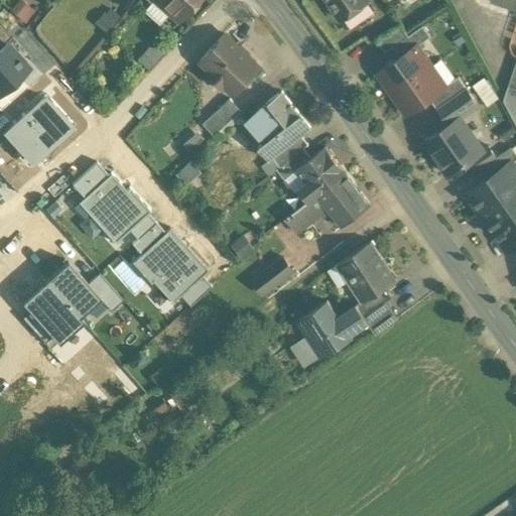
[(23,0),(16,0),(10,6),(22,19),(33,9),(23,0)]
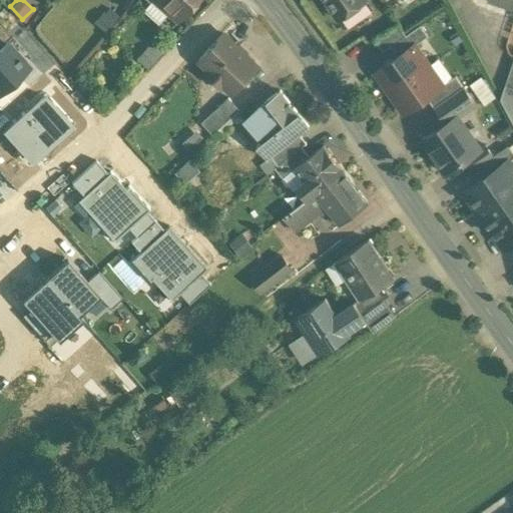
[(156,0),(165,7),(163,10),(176,21),(194,0),(156,0)]
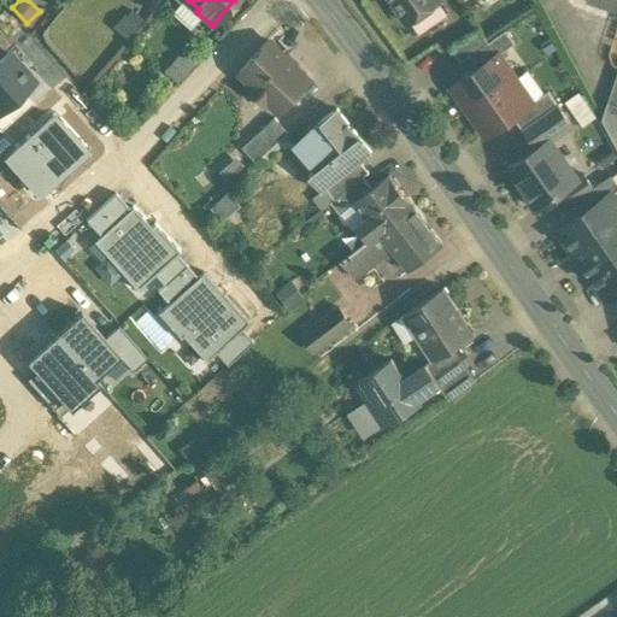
[(440,0),(391,0),(407,23),(440,0)]
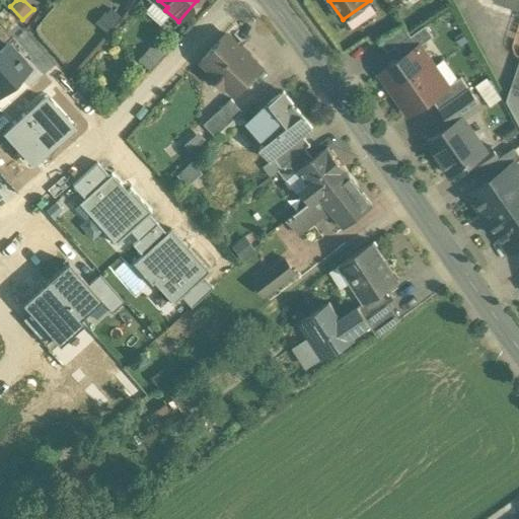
[(105,29),(118,13),(108,6),(96,21),(105,29)]
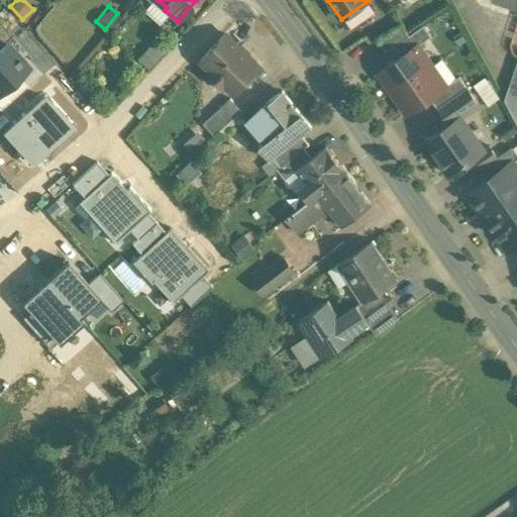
[(402,24),(379,40),(387,52),(394,46),(409,35),(402,24)]
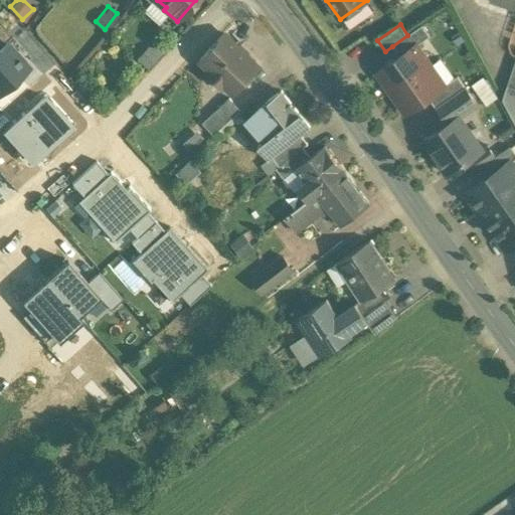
[(407,35),(392,46),(399,55),(416,44),(416,45),(430,36),(422,25),(407,35)]
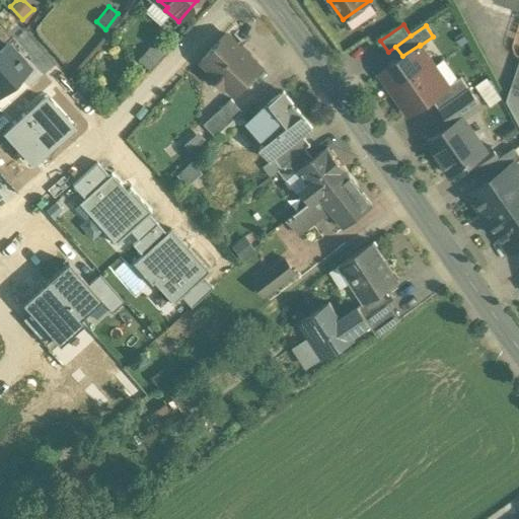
[(225,33),(200,61),(211,72),(209,75),(222,87),(225,84),(235,94),(244,85),(253,85),(252,76),(261,67),(225,33)]
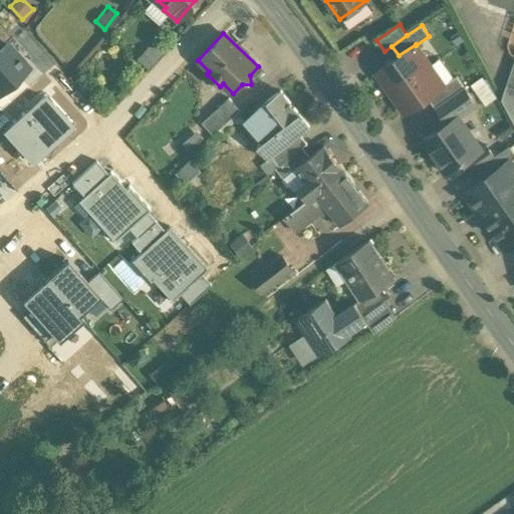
[(137,59),(148,69),(164,51),(154,43),(151,47),(149,45),(137,59)]
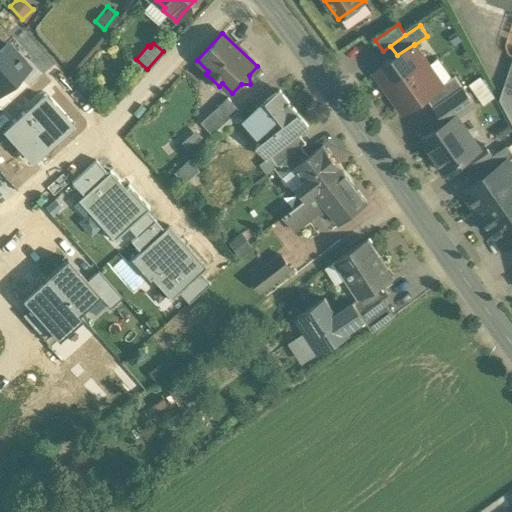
[(7,44),(0,49),(0,92),(19,75),(28,67),(7,44)]
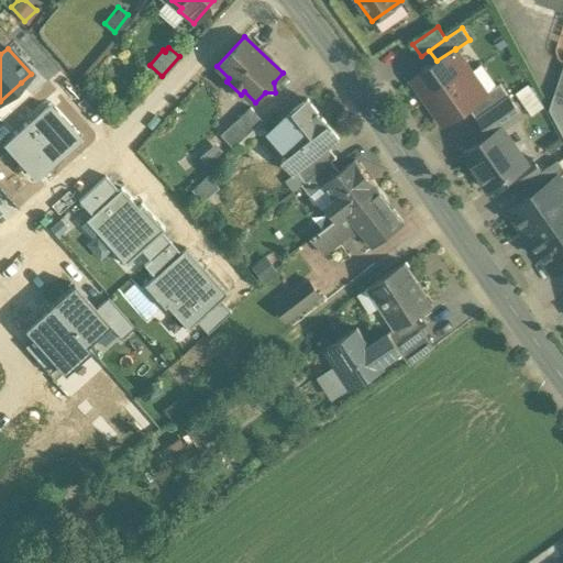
[(437,61),(411,79),(428,101),(482,64),(482,63),(471,70),(455,50),(455,48),(437,61)]
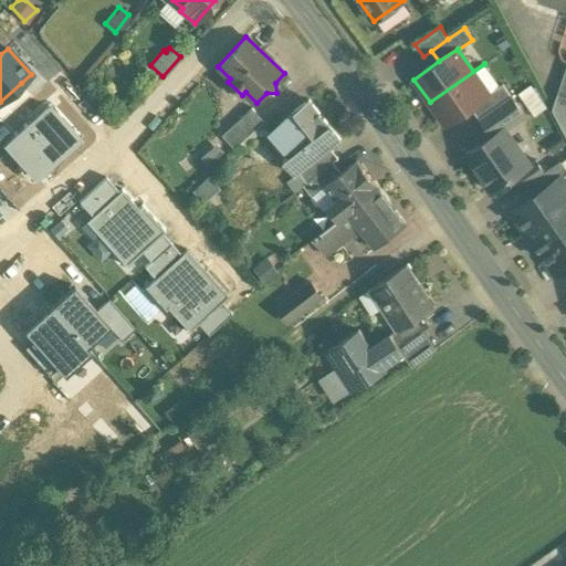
[(484,64),(430,102),(446,125),(471,107),(490,94),(489,93),(474,72),(485,64),(484,64)]
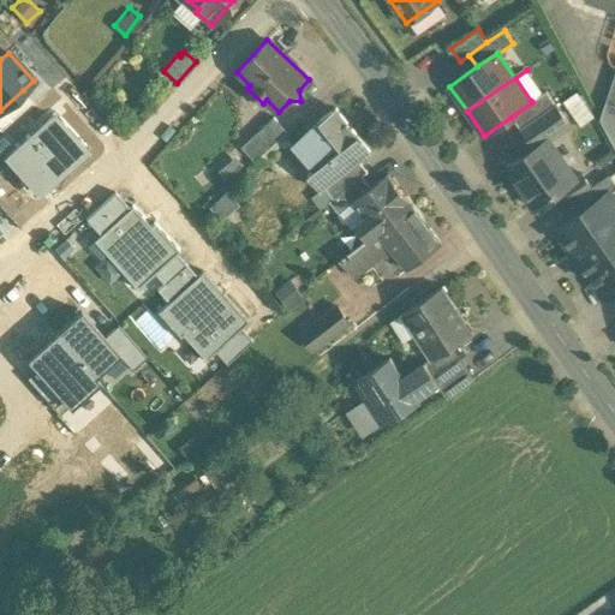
[(33,101),(23,90),(0,111),(0,129),(0,130),(33,101)]
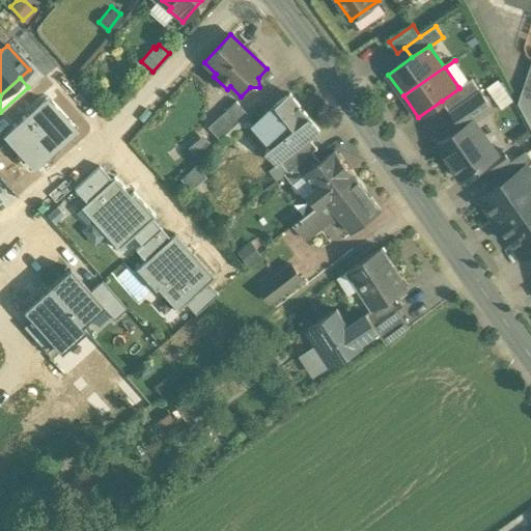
[(459,88),(442,101),(449,111),(479,89),(472,78),(458,87),(459,88)]
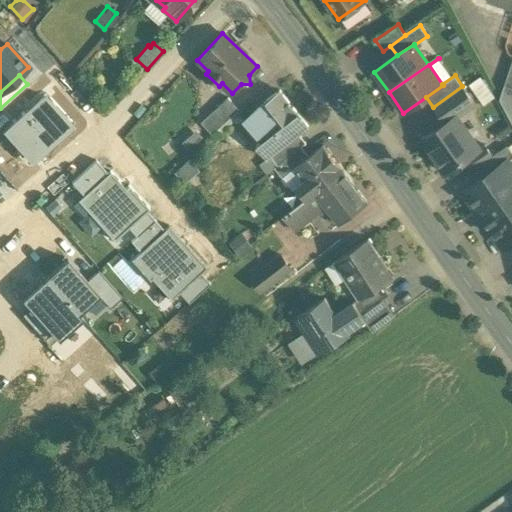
[(471,81),(482,101),(493,95),(482,75),(471,81)]
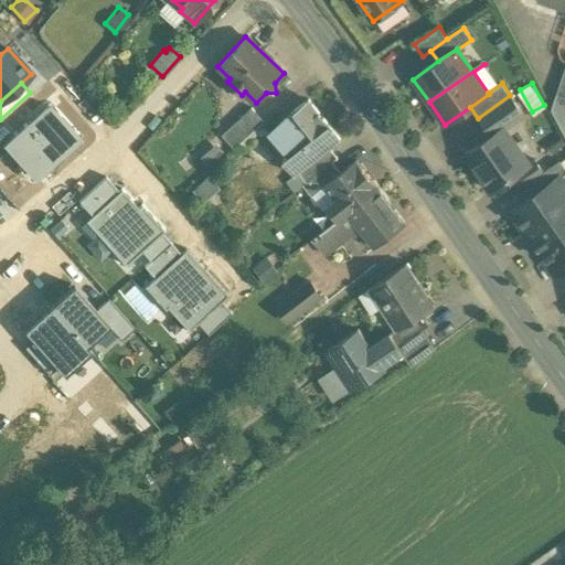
[(510,95),(478,118),(491,136),(502,128),(503,129),(524,115),(510,95)]
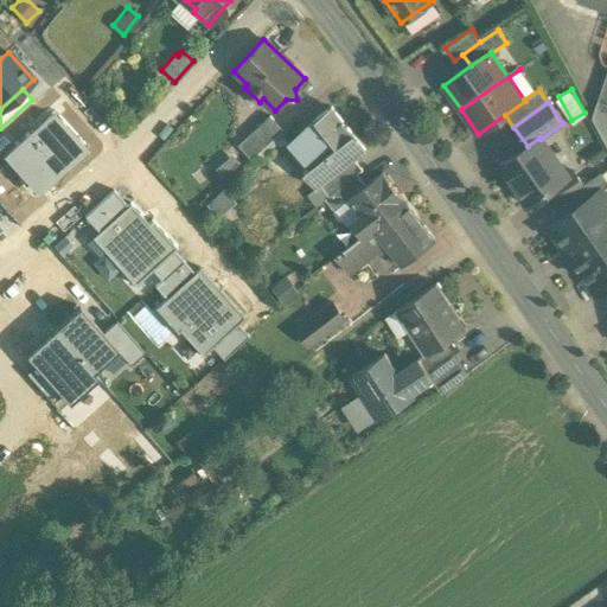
[(606,104),(598,102),(593,119),(606,146),(606,104)]
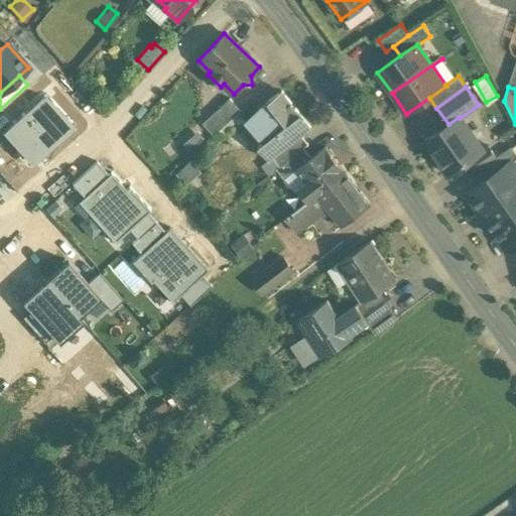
[(282,91),(269,101),(246,122),(264,142),(259,145),(270,159),(273,157),(301,134),(311,127),(282,91)]
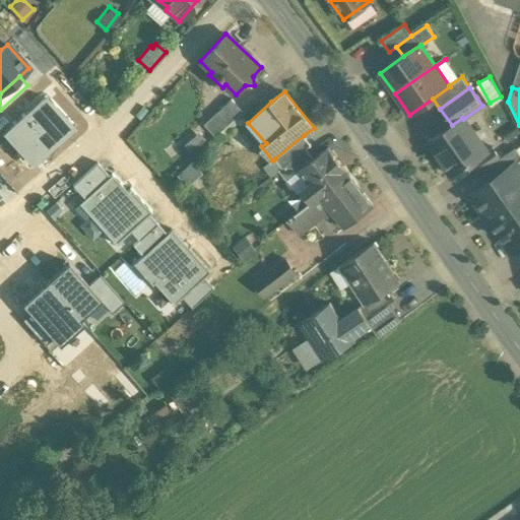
[(74,126),(50,99),(33,114),(27,109),(3,131),(22,153),(27,148),(38,159),(74,126)]
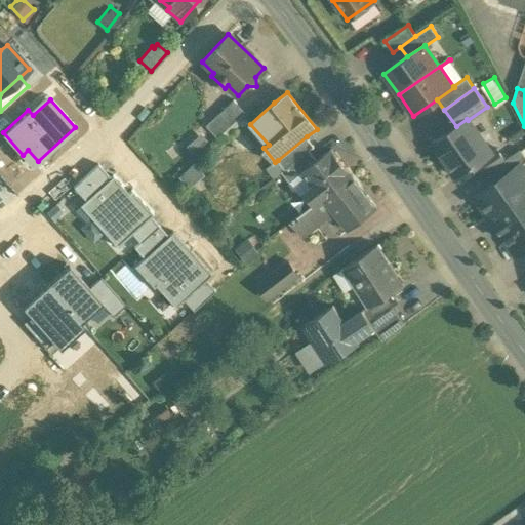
[(234,101),(207,125),(218,137),(245,112),(234,101)]
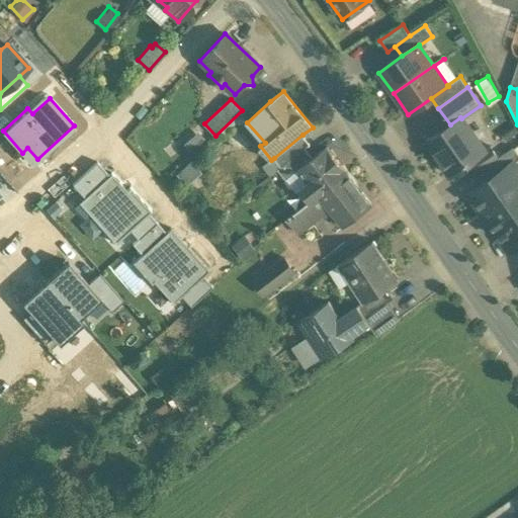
[(450,124),(427,141),(451,175),(471,161),(485,152),(484,151),(461,118),(460,117),(450,124)]
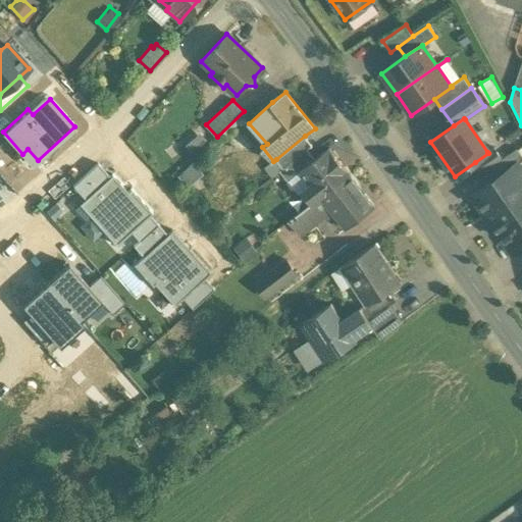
[(209,142),(202,132),(199,132),(185,144),(192,153),(200,147),(201,148),(209,142)]
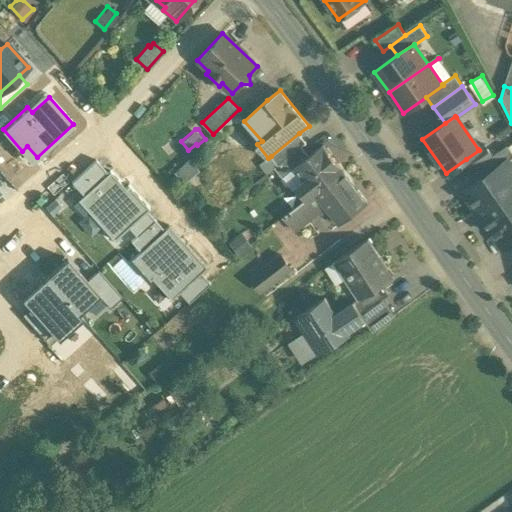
[(299,133),(271,156),(278,165),(302,147),(307,143),(299,133)]
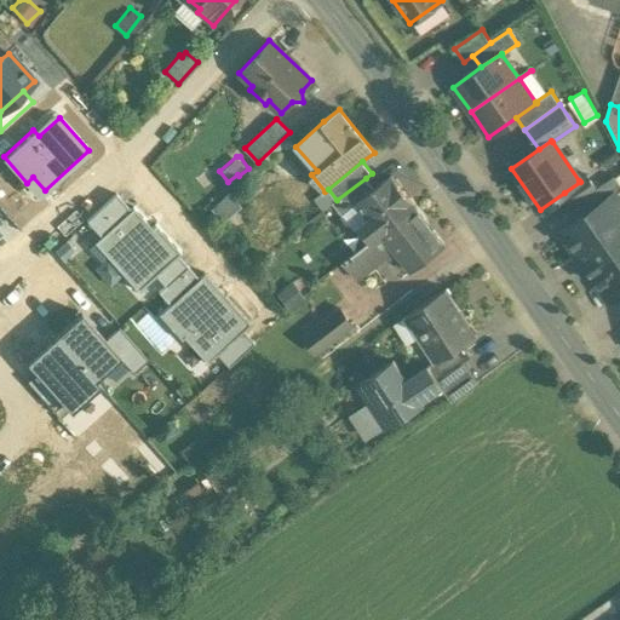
[(586,174),(579,181),(580,182),(564,193),(573,205),(585,196),(596,189),(586,174)]
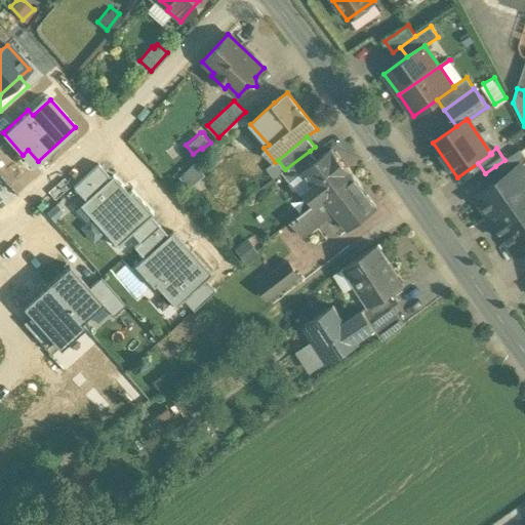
[(317,160),(303,171),(303,172),(313,185),(304,192),(314,205),(352,175),(331,149),(317,160)]
